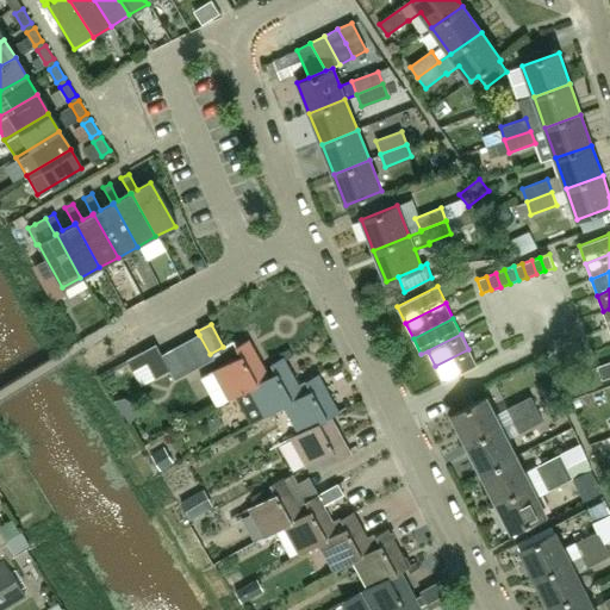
[(187,342),(200,367),(213,360),(210,354),(199,335),(187,342)]
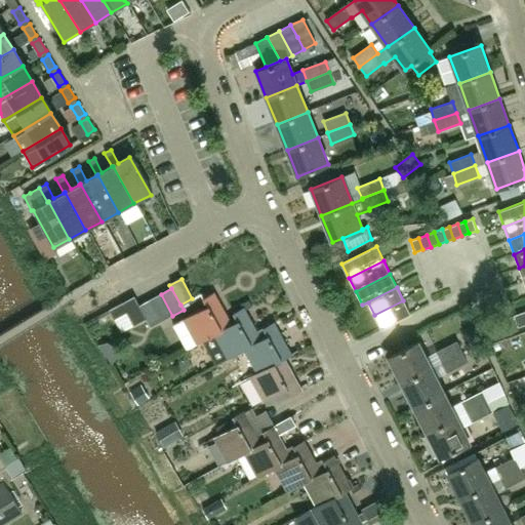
[(206,307),(183,320),(172,326),(185,349),(200,339),(229,324),(212,293),(202,299),(206,307)]
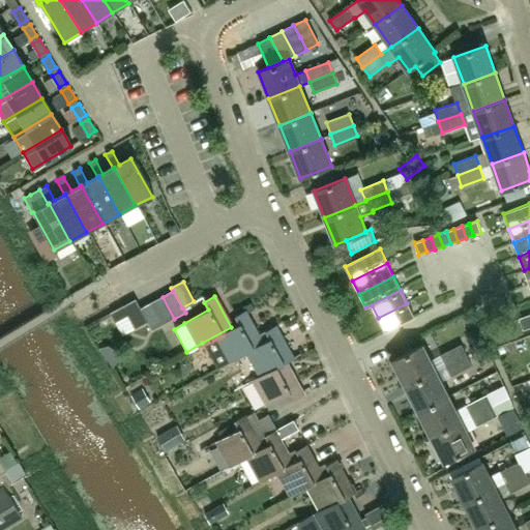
[(151,303),(163,325),(174,319),(163,297),(151,303)]
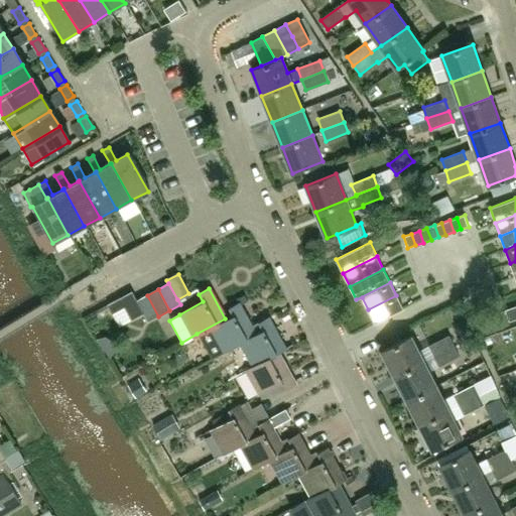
[(143,314),(136,301),(131,293),(107,306),(112,315),(124,308),(131,321),(143,314)]
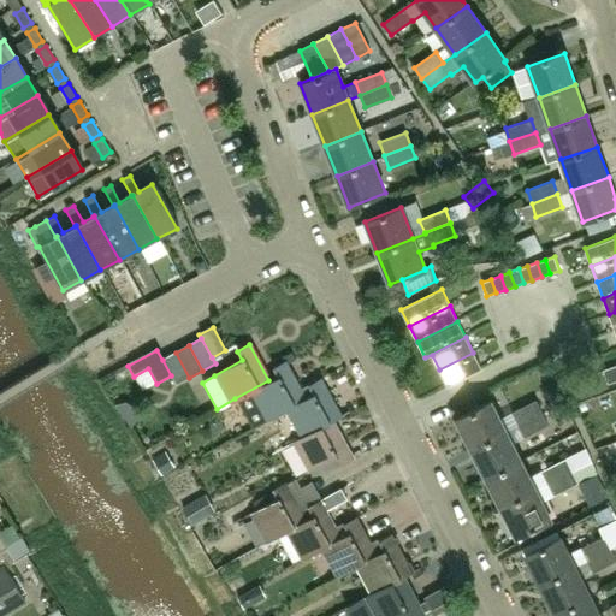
[(189,378),(176,353),(163,360),(171,375),(176,385),(189,378)]
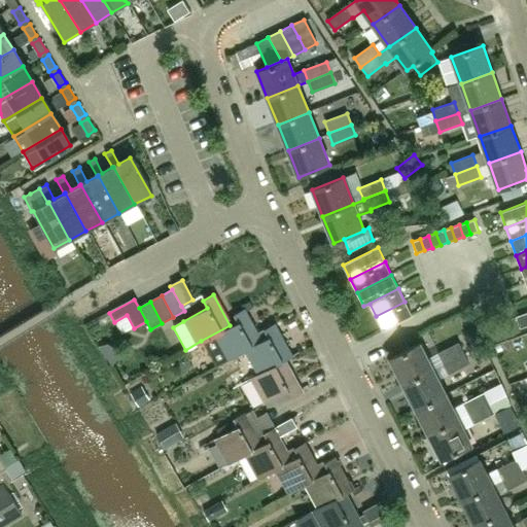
[(405,302),(376,316),(383,330),(412,315),(405,302)]
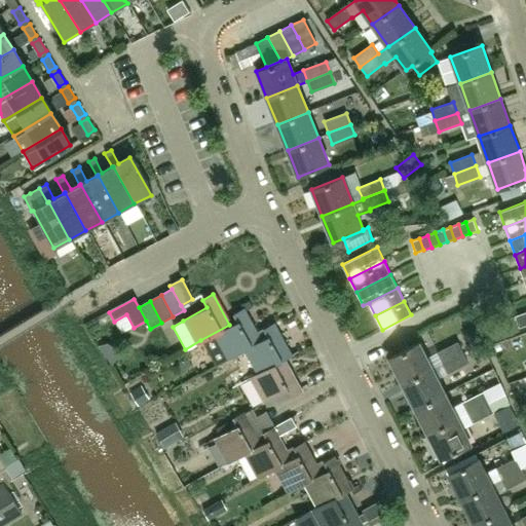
[(225,359),(241,349),(265,336),(261,328),(256,331),(242,307),(231,314),(235,322),(229,325),(200,340),(214,365),(225,359)]
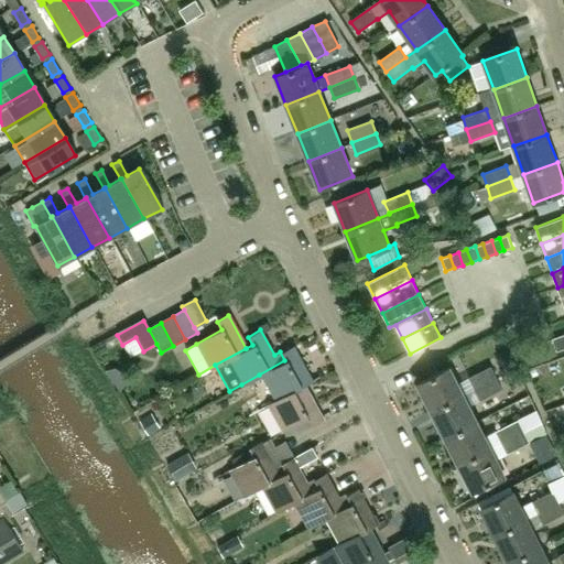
[(563,334),(553,338),(552,339),(556,351),(563,348),(563,334)]
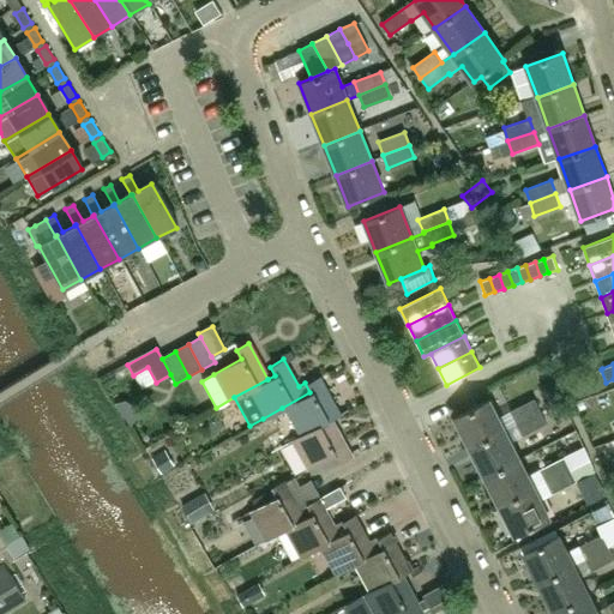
[(299,437),(330,417),(338,414),(318,375),(305,383),(309,392),(282,408),(299,437)]
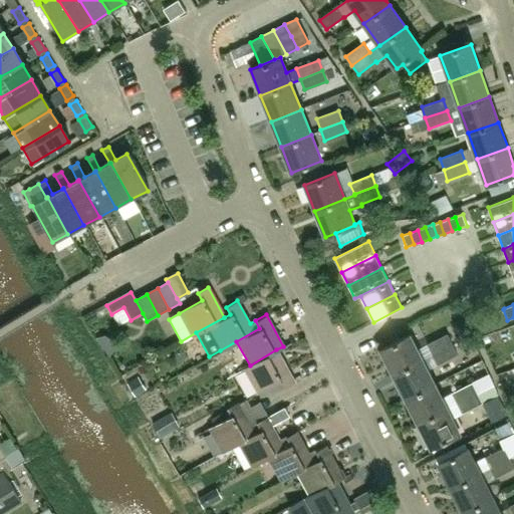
[(427,344),(432,354),(452,343),(447,333),(427,344)]
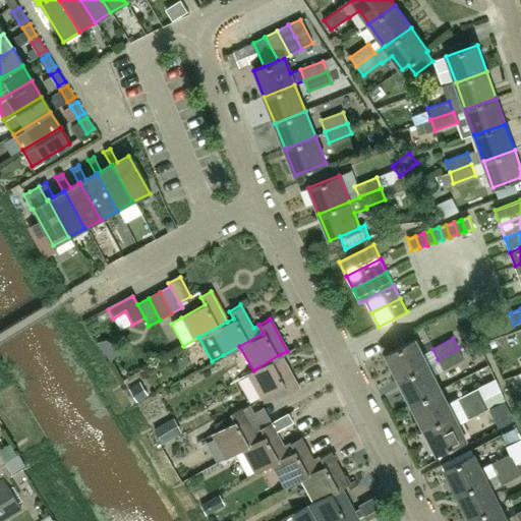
[(386,355),(398,381),(427,365),(415,340),(386,355)]
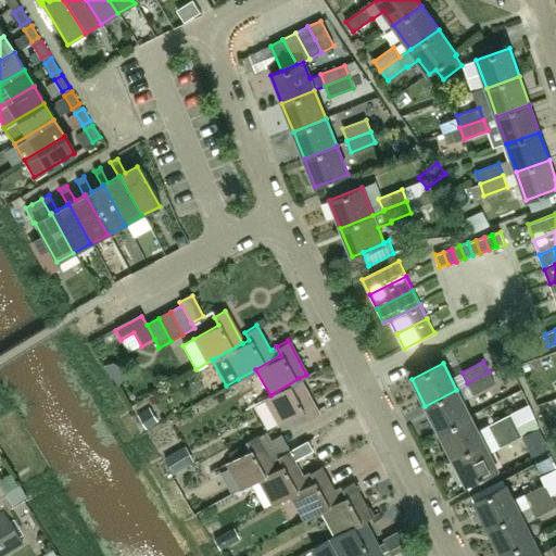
[(467,383),(472,394),(494,383),(489,371),(467,383)]
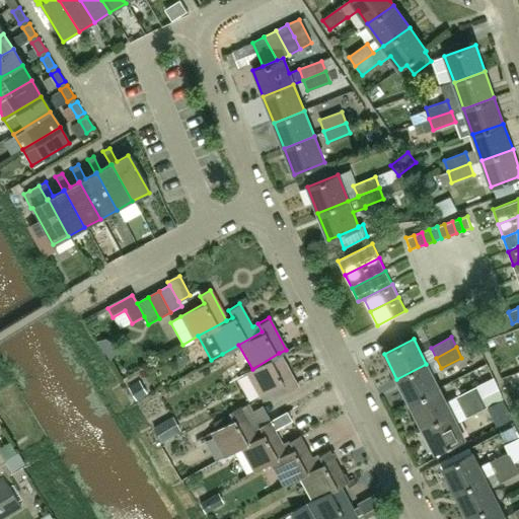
[(258,397),(260,396),(282,384),(286,391),(297,385),(279,353),(252,369),(245,372),(258,397)]
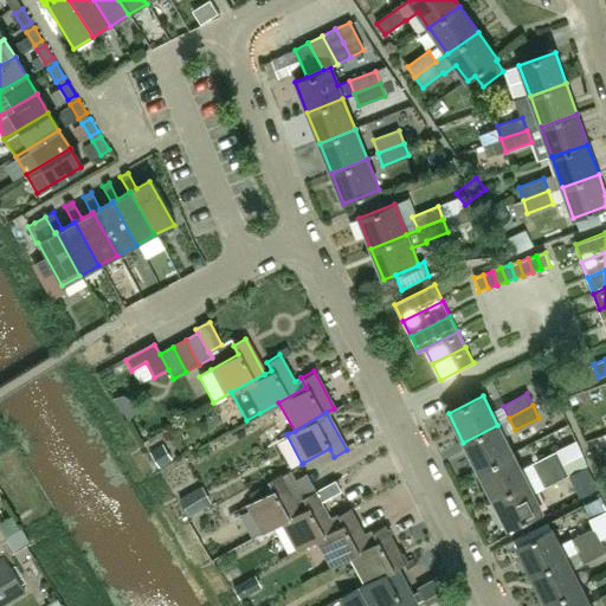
[(478,471),(513,453),(497,425),(463,443),(478,471)]
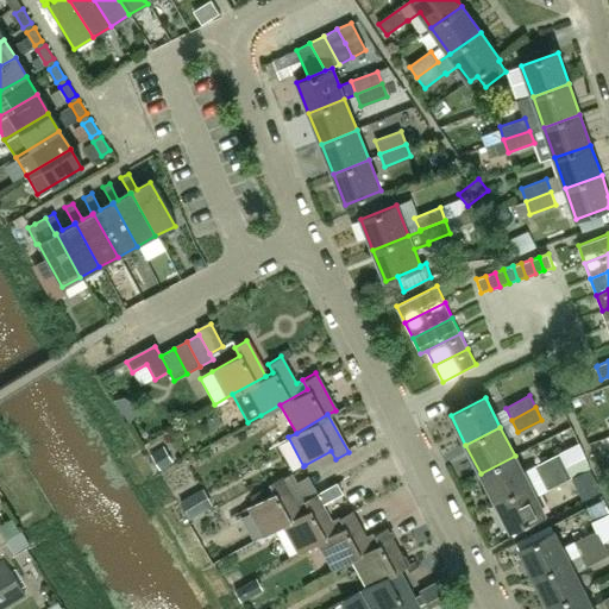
[(534,465),(541,477),(565,465),(559,453),(534,465)]
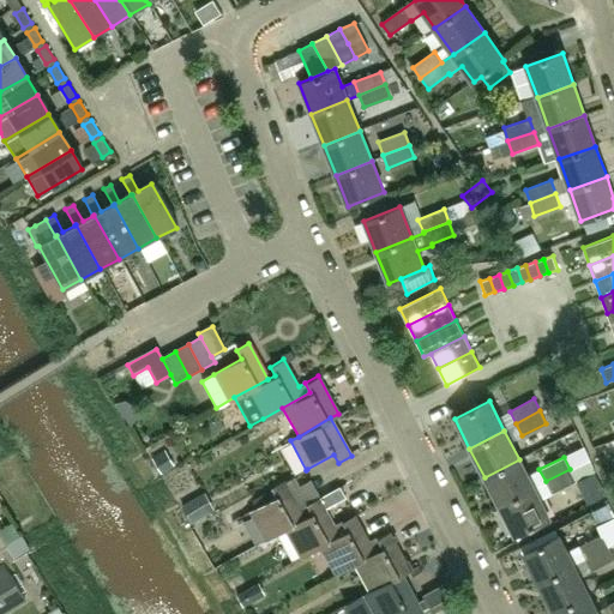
[(485,477),(499,506),(534,488),(519,459),(485,477)]
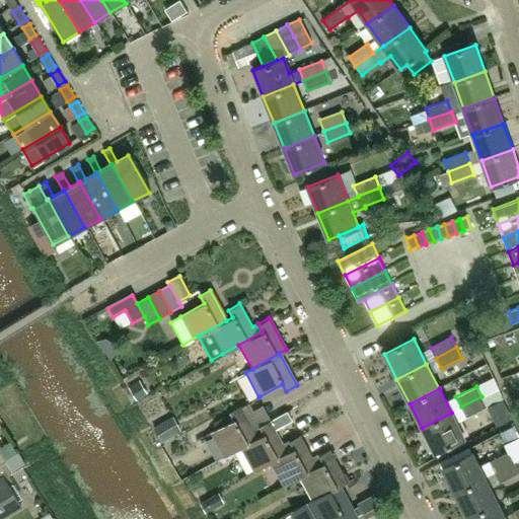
[(461,406),(466,417),(487,406),(482,396),(461,406)]
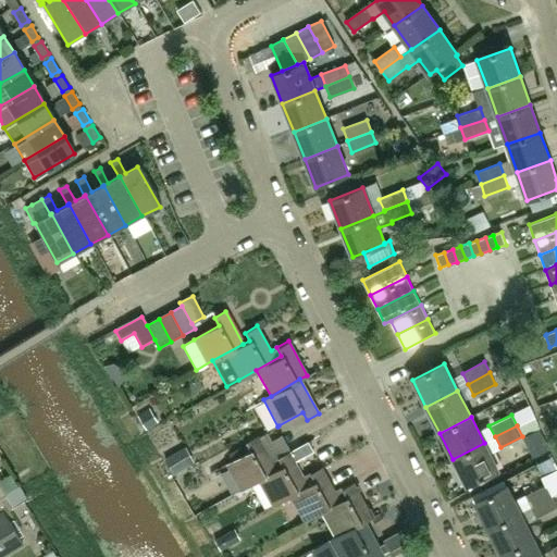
[(258,481),(274,471),(257,438),(246,444),(250,452),(226,465),(240,490),(258,481)]
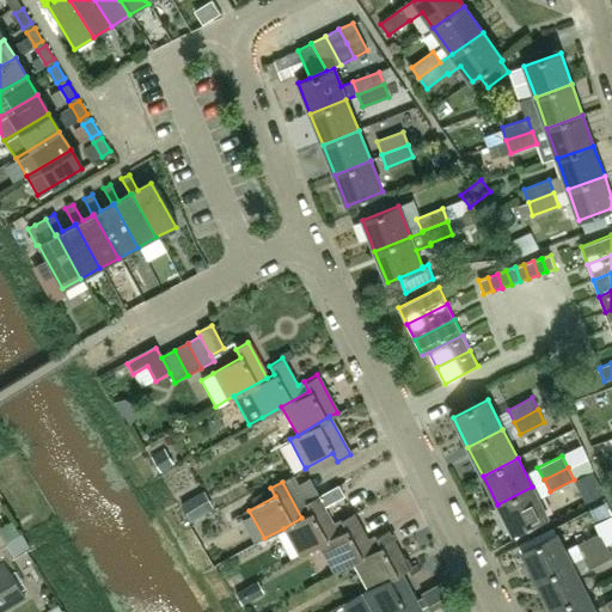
[(338,485),(326,493),(331,502),(344,495),(338,485)]
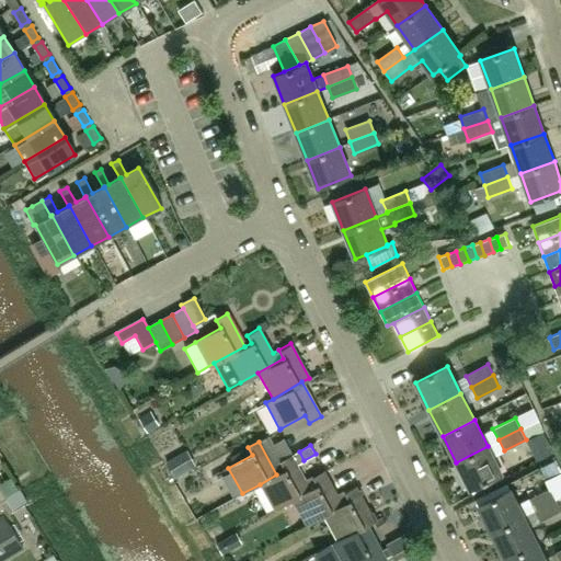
[(488,446),(456,462),(470,490),(502,473),(488,446)]
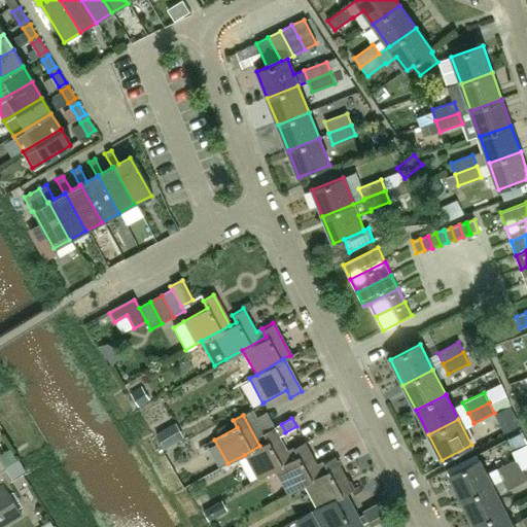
[(174,423),(156,433),(165,447),(182,436),(174,423)]
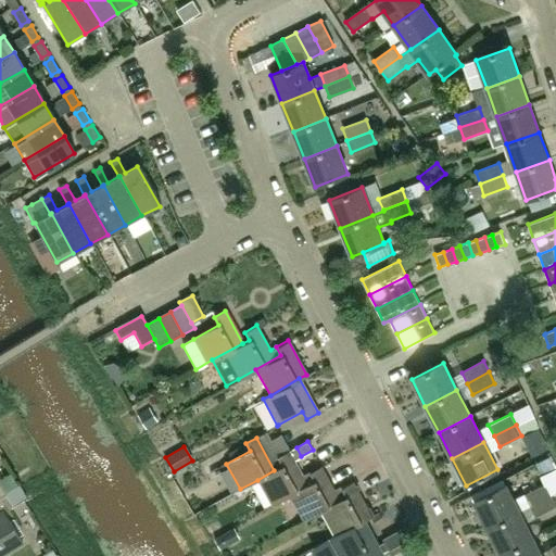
[(281,466),(274,470),(257,480),(272,506),(290,495),(315,482),(311,474),(304,477),(294,459),(289,451),(276,458),(281,466)]
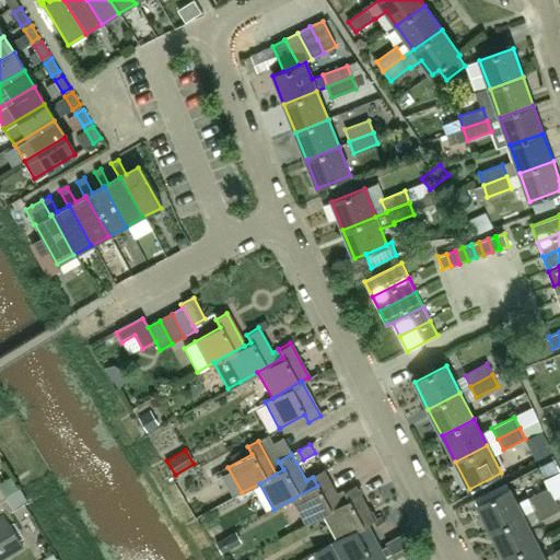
[(348,500),(343,492),(337,496),(324,470),(313,477),(317,486),(292,499),(306,524),(324,514),(348,500)]
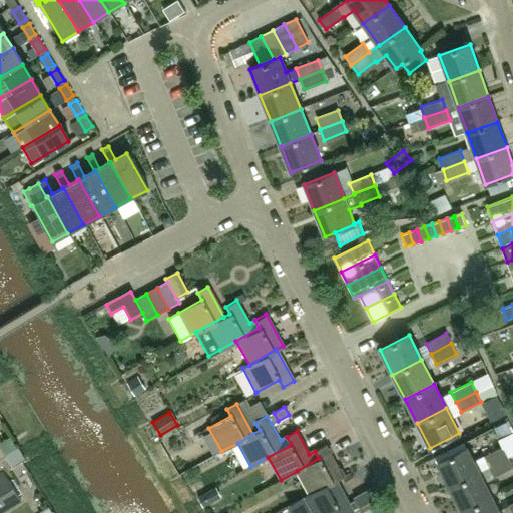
[(326,445),(316,450),(315,451),(319,458),(297,471),(310,494),(335,479),(343,475),(326,445)]
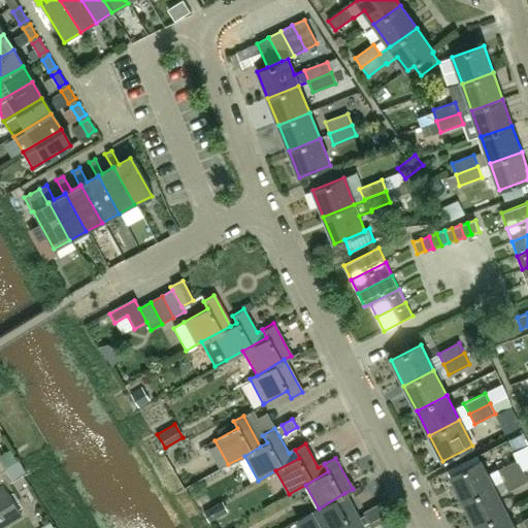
[(497,469),(503,480),(524,469),(519,458),(497,469)]
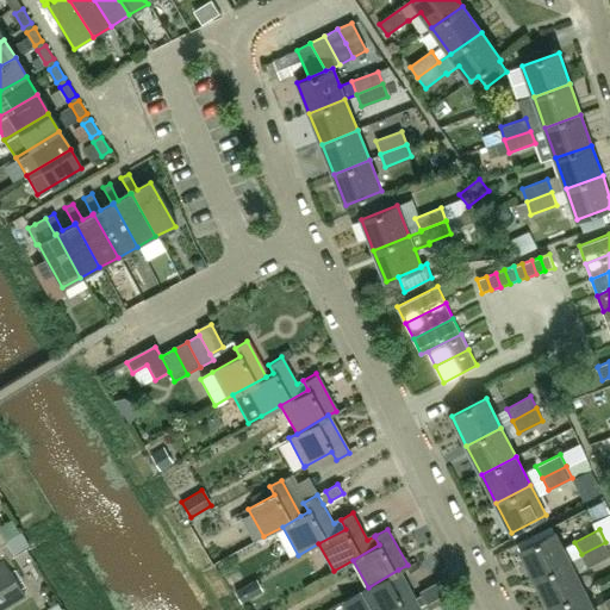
[(520,549),(535,579),(570,561),(554,531),(520,549)]
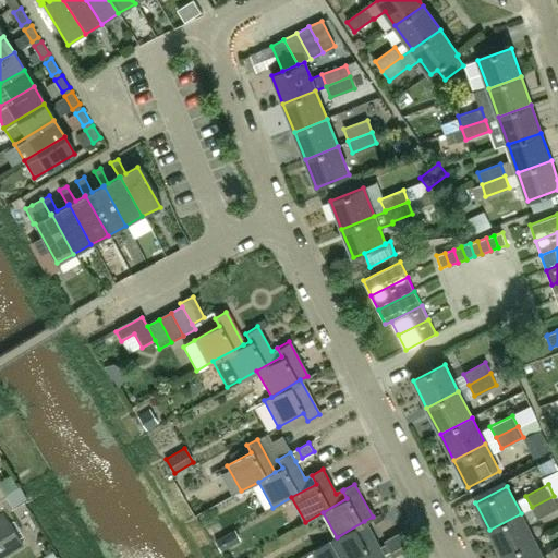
[(4,495),(12,507),(12,508),(25,499),(17,487),(4,495)]
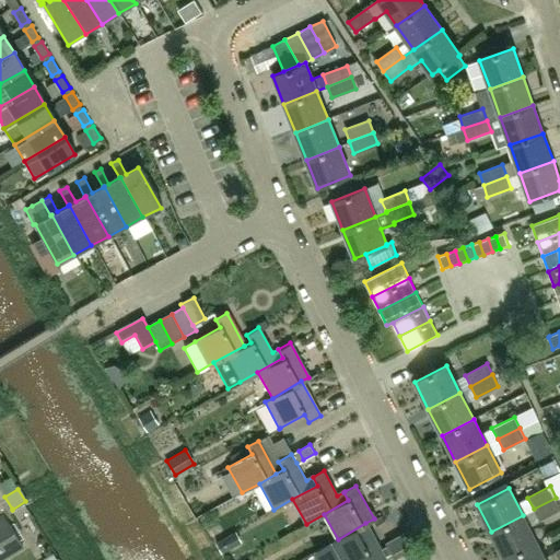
[(0,559),(23,546),(3,514),(12,509),(4,497),(0,499),(0,559)]
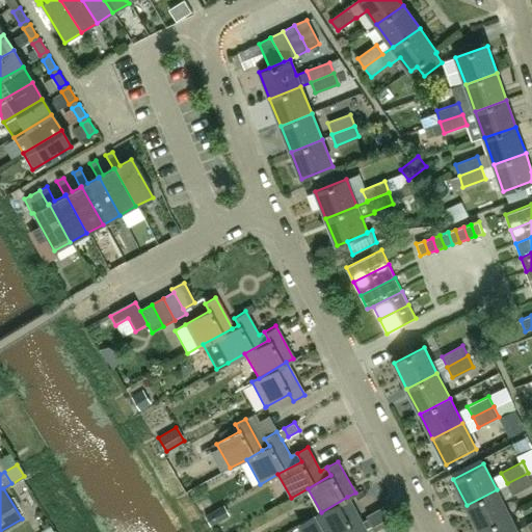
[(507,483),(512,494),(531,483),(531,481),(528,473),(507,483)]
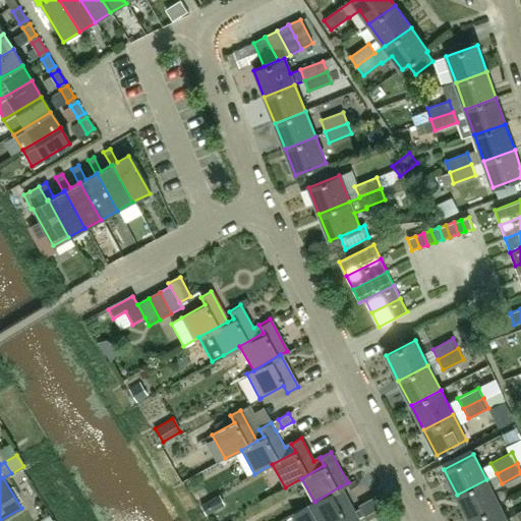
[(457,495),(470,519),(500,504),(486,479),(457,495)]
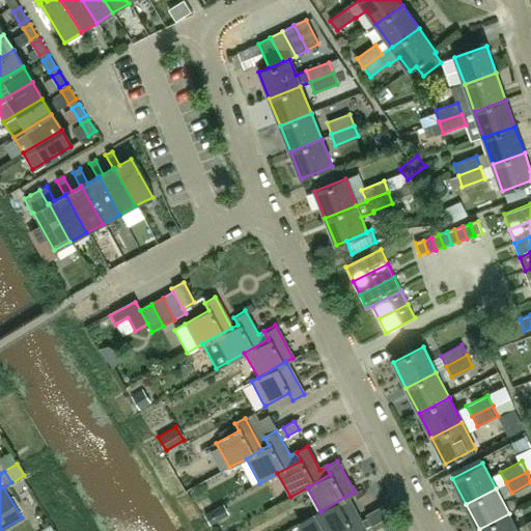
[(365,528),(346,496),(320,511),(300,522),(305,530),(344,530),(351,528),(352,530),(362,530),(366,529),(365,528)]
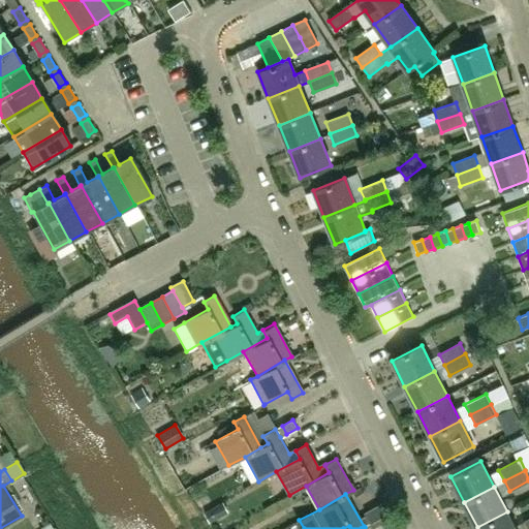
[(205,512),(211,523),(229,512),(223,502),(205,512)]
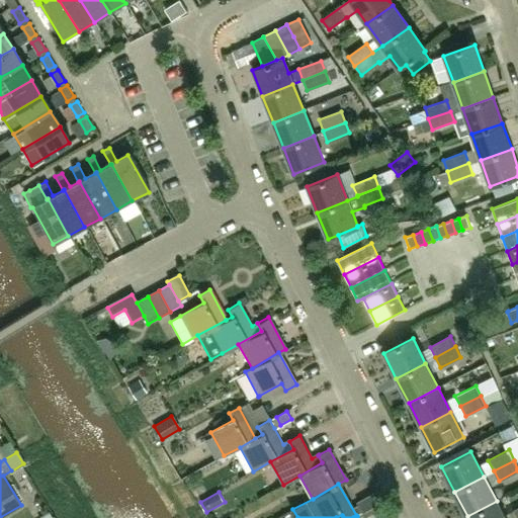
[(373,493),(356,501),(361,511),(378,503),(373,493)]
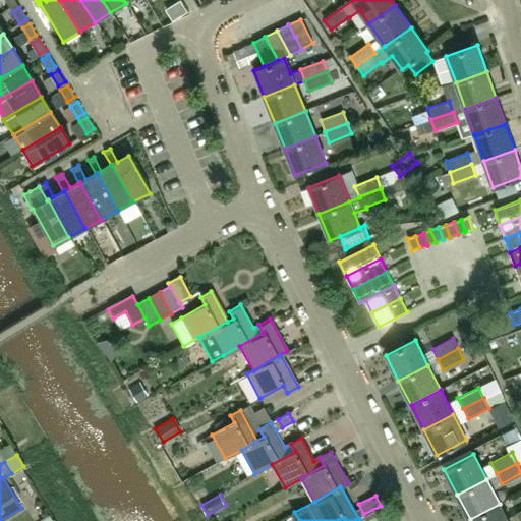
[(470,519),(470,520),(508,520),(500,504),(470,519)]
